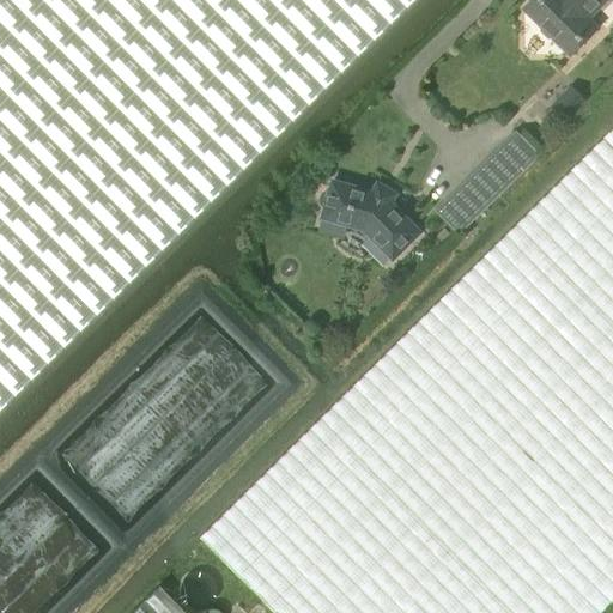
[(0,0),(0,406),(410,0),(0,0)]
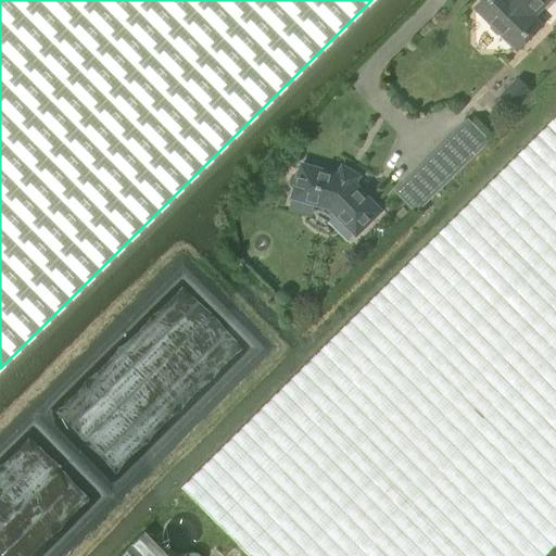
[(533,16),(550,0),(483,0),(476,8),(491,23),(491,28),(497,35),(502,35),(517,49),(542,25),(533,16)]
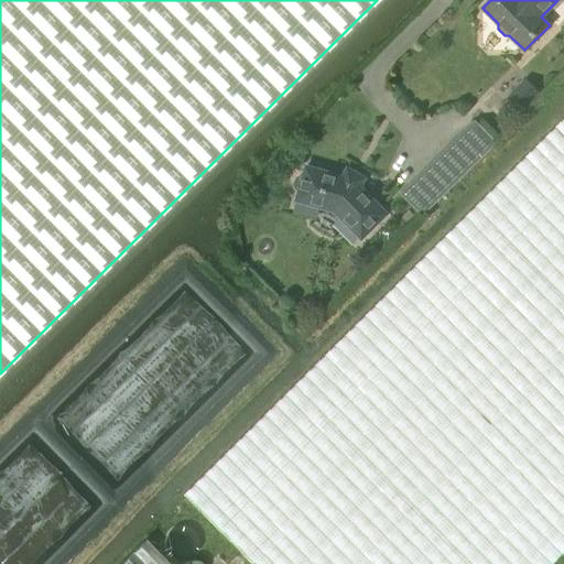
[(563,118),(185,494),(255,563),(552,563),(563,553),(563,118)]
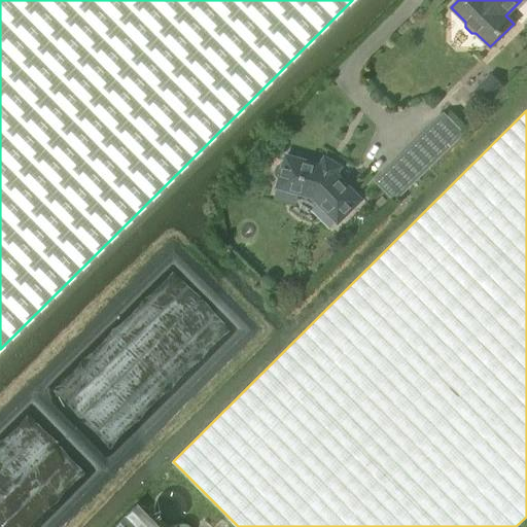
[(444,113),(410,147),(429,167),(463,133),(444,113)]
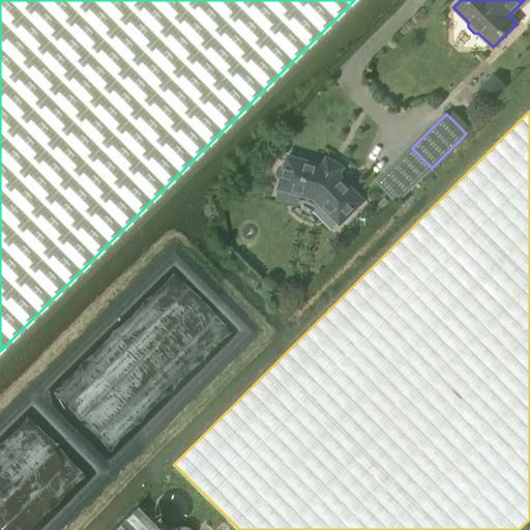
[(412,148),(387,172),(407,192),(432,168),(412,148)]
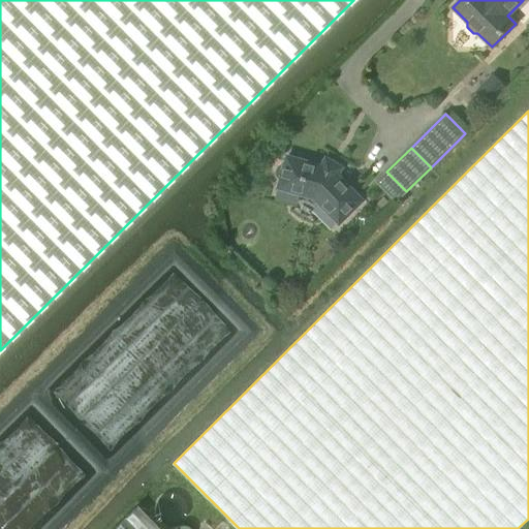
[(327,166),(321,165),(287,156),(284,164),(281,164),(278,166),(276,170),(276,175),(277,178),(280,180),(278,188),(306,195),(308,199),(311,203),(314,204),(318,203),(339,223),(363,200),(334,172),(327,166)]
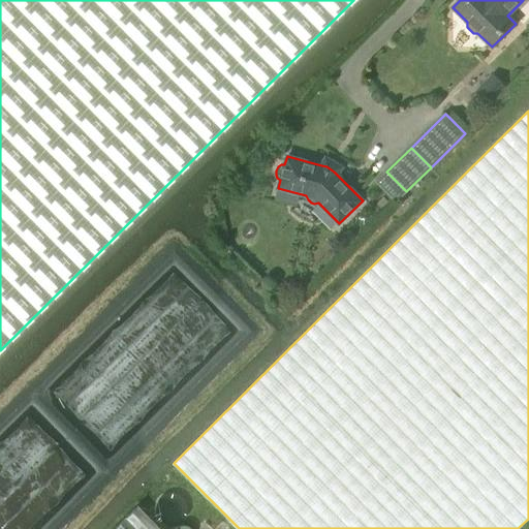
[(158,528),(136,506),(113,528),(158,528)]
